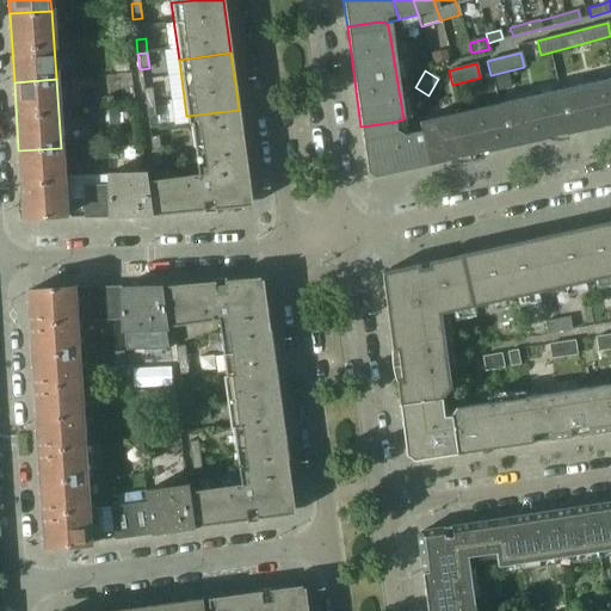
[(610,124),(610,81),(541,98),(549,139),(610,124)]
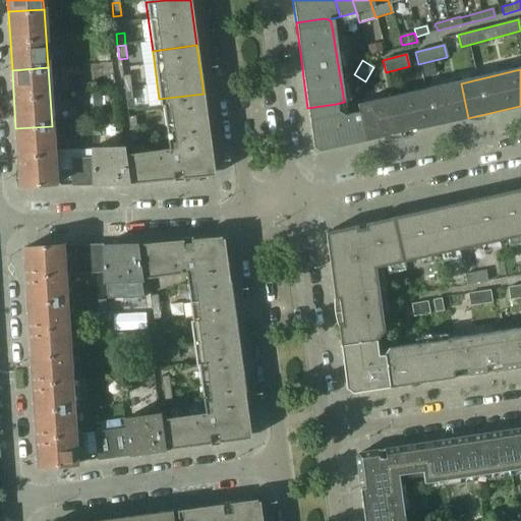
[(121,76),(123,89),(131,88),(129,74),(121,76)]
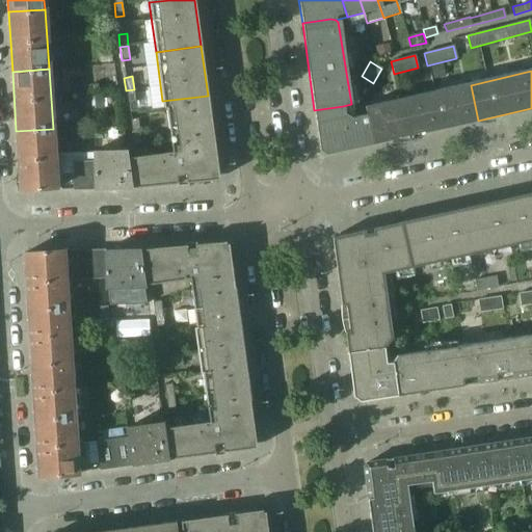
[(478,121),(471,85),(404,100),(413,135),(478,121)]
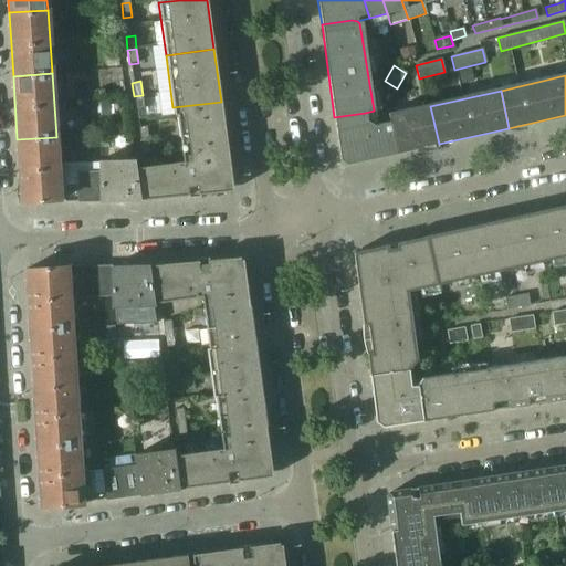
[(143,95),(134,96),(136,109),(145,108),(143,95)]
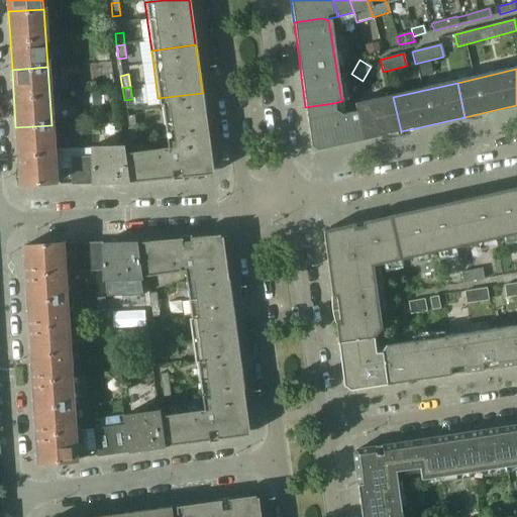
[(209,144),(202,93),(158,98),(160,106),(162,106),(167,148),(209,144)]
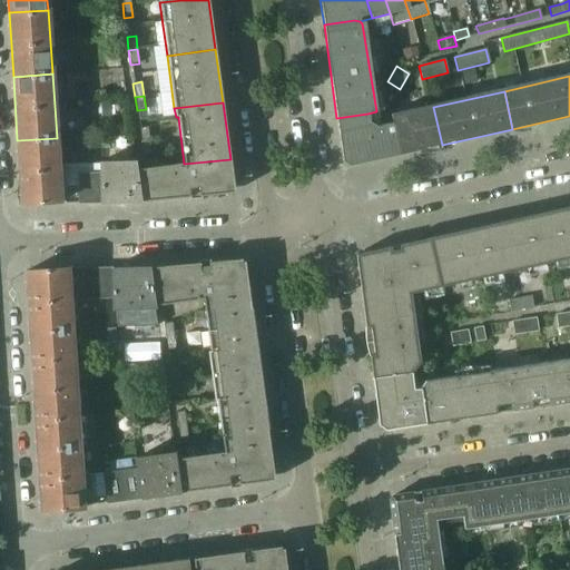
[(442,145),(433,107),(392,116),(394,124),(377,127),(369,124),(367,114),(336,118),(343,160),(350,165),(442,145)]
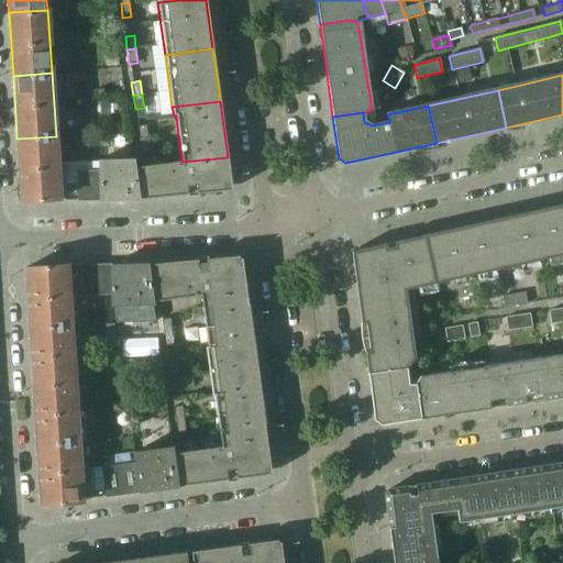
[(146,125),(138,127),(140,140),(147,139),(146,125)]
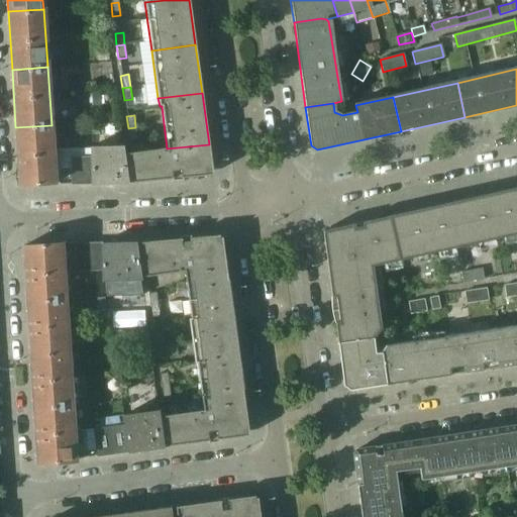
[(52,125),(15,127),(19,186),(56,183),(52,125)]
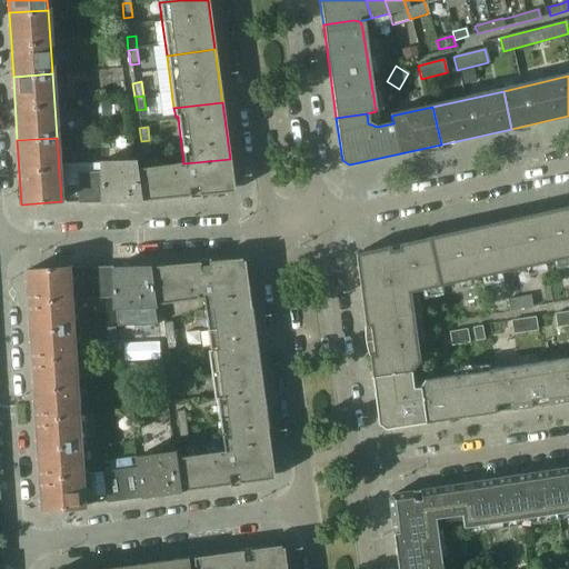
[(149,140),(141,141),(142,156),(151,155),(149,140)]
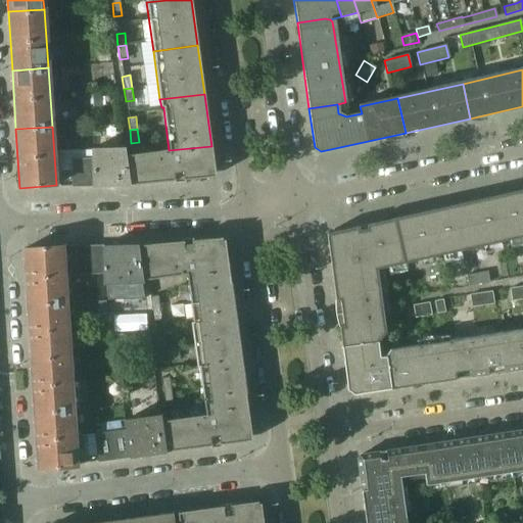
[(216,175),(212,157),(211,146),(169,150),(127,155),(131,185),(164,182),(164,181),(183,179),(183,180),(214,177),(212,176),(214,174),(216,175)]
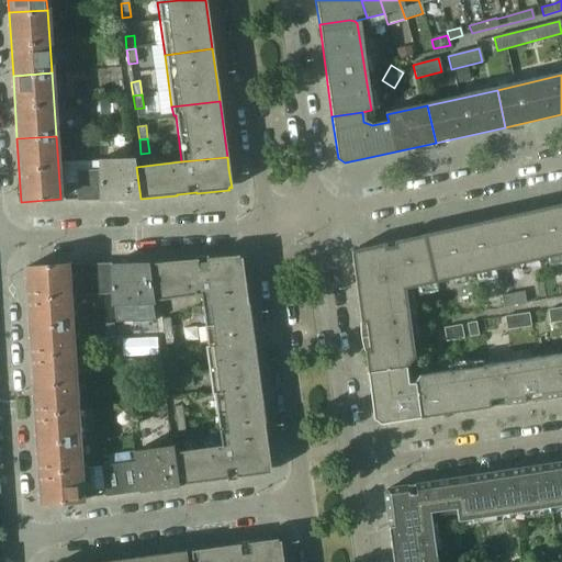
[(133,159),(112,160),(99,160),(99,163),(99,171),(98,171),(100,200),(138,199),(141,199),(136,167),(134,168),(133,159)]
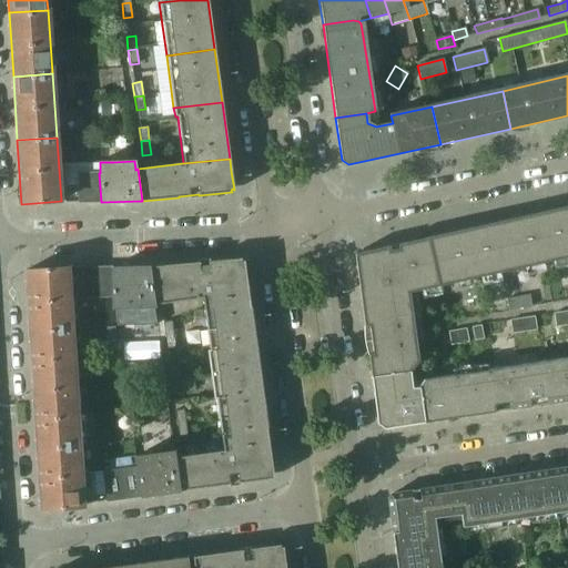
[(100,164),(64,164),(64,184),(78,184),(78,174),(99,173),(100,173),(100,164)]
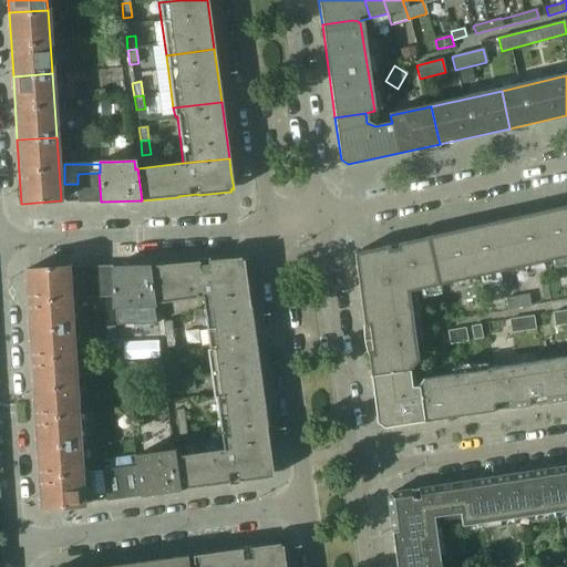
[(78,184),(79,203),(101,202),(99,173),(78,174),(78,184)]
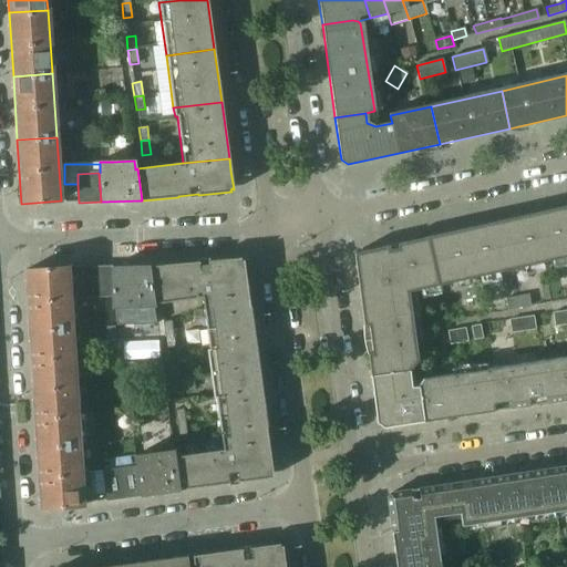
[(566,205),(496,222),(507,270),(566,256),(566,205)]
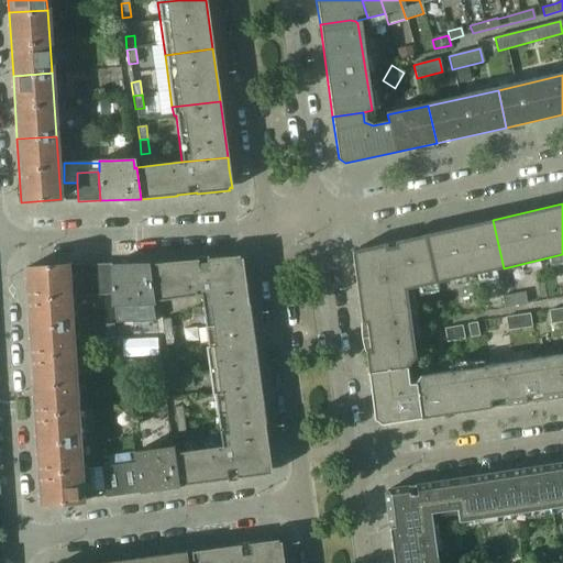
[(504,268),(493,220),(422,235),(423,236),(432,284),(504,268)]
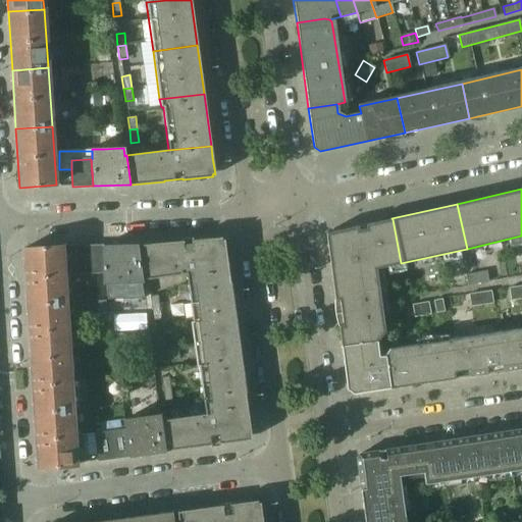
[(401,263),(393,219),(376,222),(375,223),(373,224),(373,225),(372,226),(372,227),(372,228),(372,229),(358,231),(358,226),(325,233),(334,300),(338,300),(343,325),(338,325),(343,361),(379,356),(377,341),(384,332),(376,269),(401,263)]
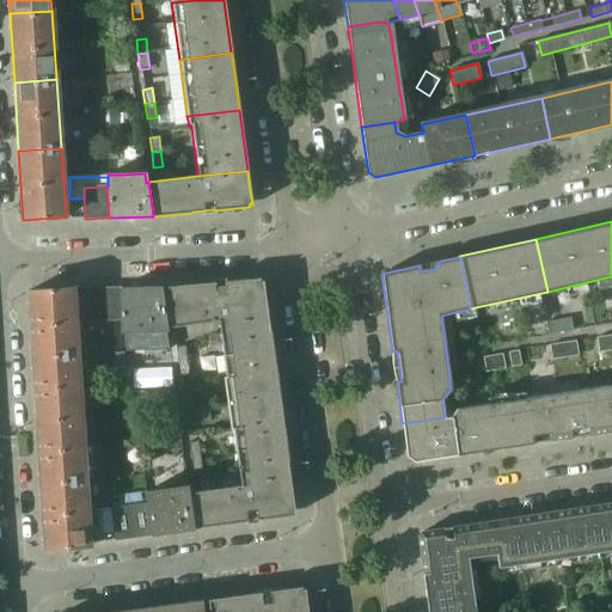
[(267,314),(264,298),(263,288),(262,280),(261,281),(258,280),(259,279),(224,282),(224,283),(202,285),(202,283),(163,287),(169,328),(218,320),(267,314)]
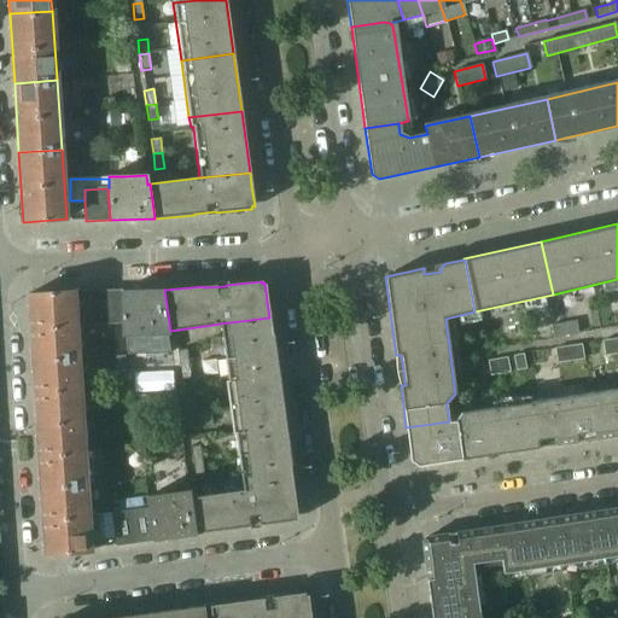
[(170,331),(164,290),(121,291),(122,334),(167,333),(167,331),(170,331)]
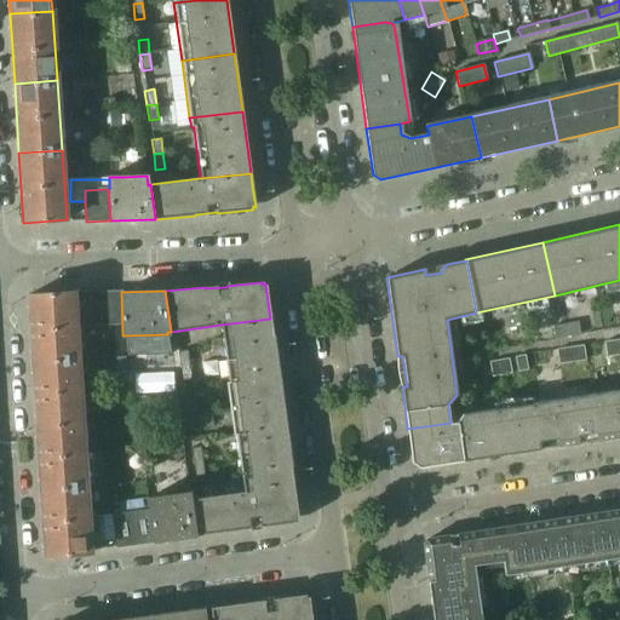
[(28,296),(30,329),(33,362),(78,359),(74,292),(28,296)]
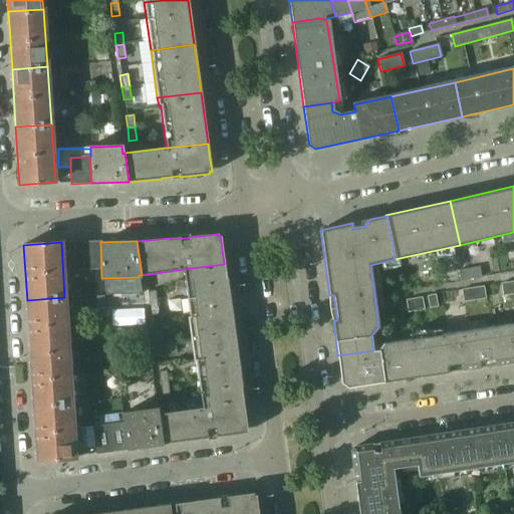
[(101,278),(100,242),(84,243),(85,275),(94,274),(94,278),(101,278)]
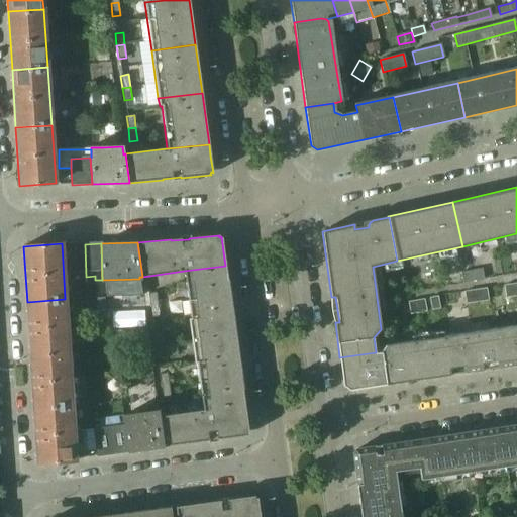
[(86,277),(85,244),(70,244),(71,278),(86,277)]
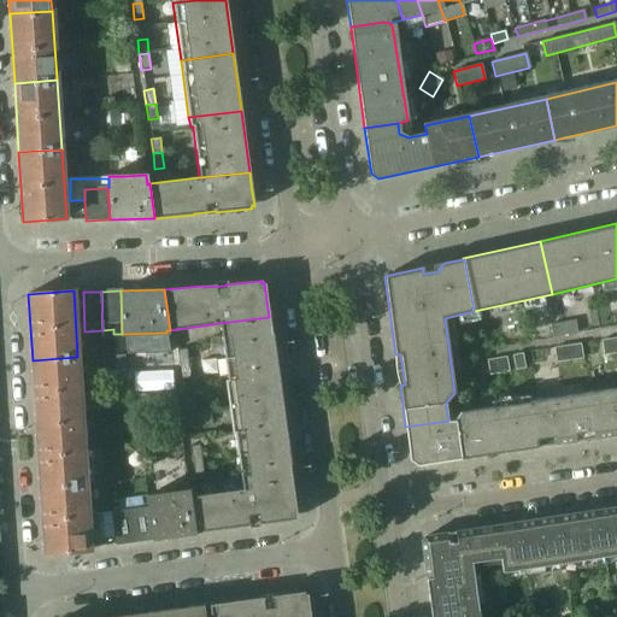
[(277,374),(272,345),(269,317),(219,323),(228,380),(277,374)]
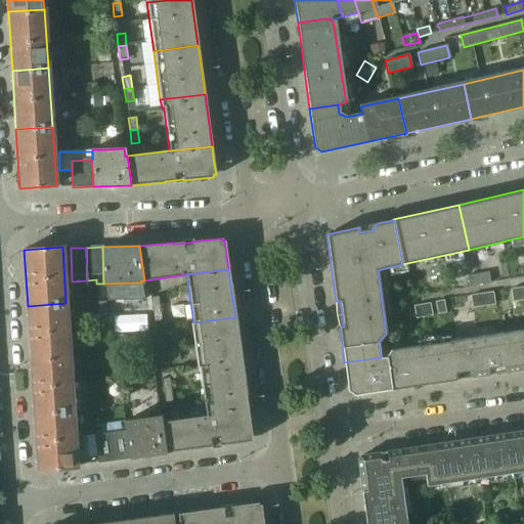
[(490,282),(488,272),(467,276),(469,287),(490,282)]
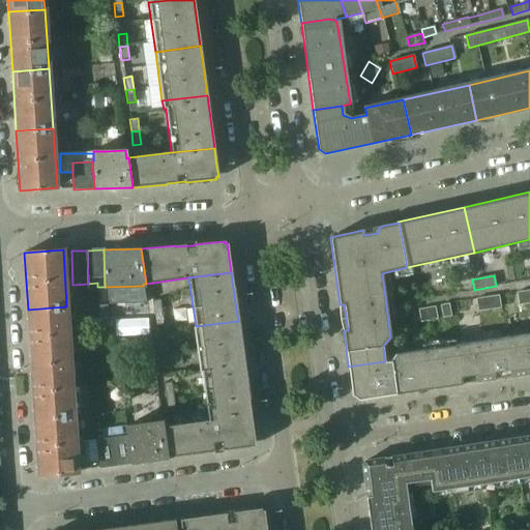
[(529,302),(529,290),(517,293),(519,305),(529,302)]
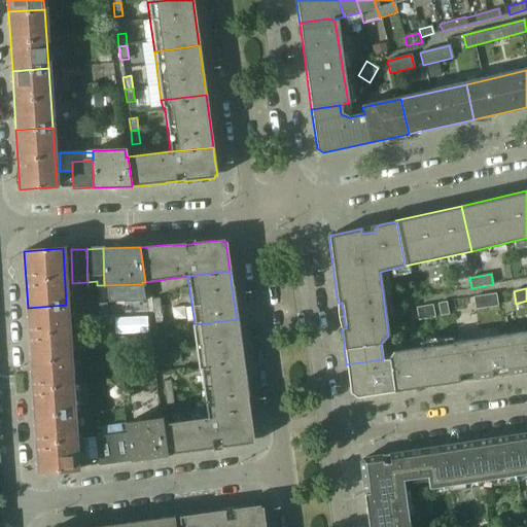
[(497,307),(495,293),(472,297),(475,310),(497,307)]
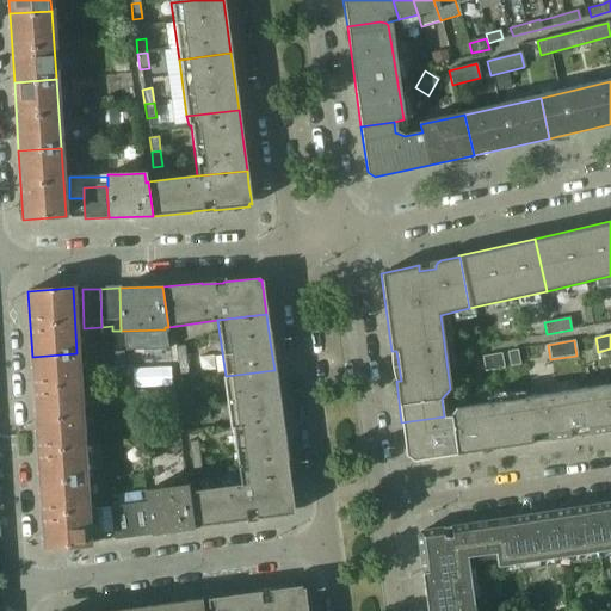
[(186,360),(185,345),(176,346),(178,362),(186,360)]
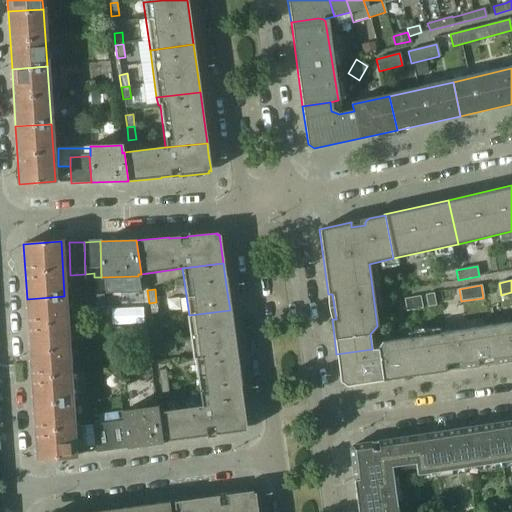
[(435,305),(433,293),(425,295),(427,307),(435,305)]
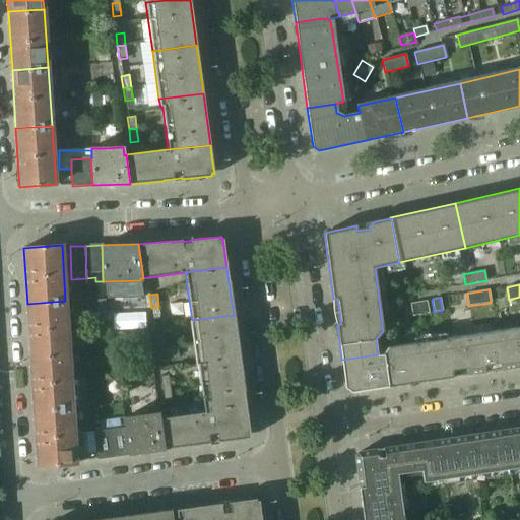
[(95,301),(98,321),(107,321),(105,300),(95,301)]
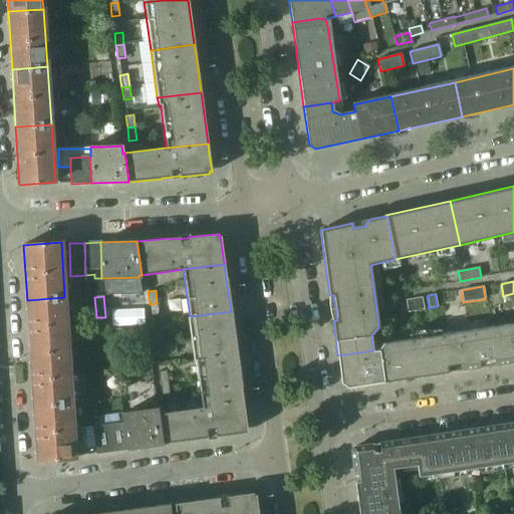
[(64,297),(27,300),(30,354),(68,351),(64,297)]
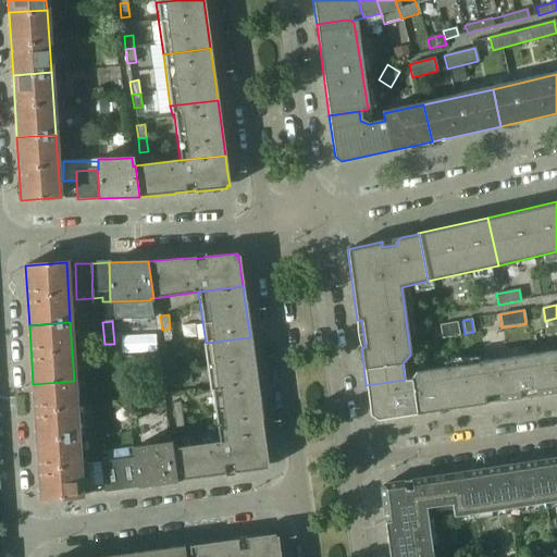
[(457,322),(440,325),(442,339),(459,335),(457,322)]
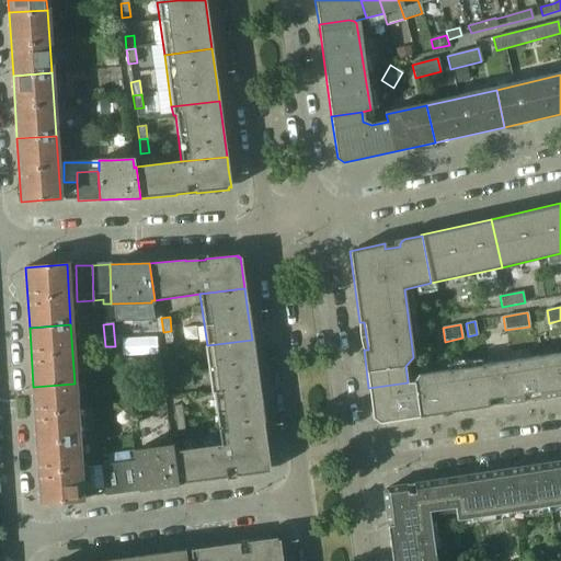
[(171,331),(163,332),(164,345),(173,344),(171,331)]
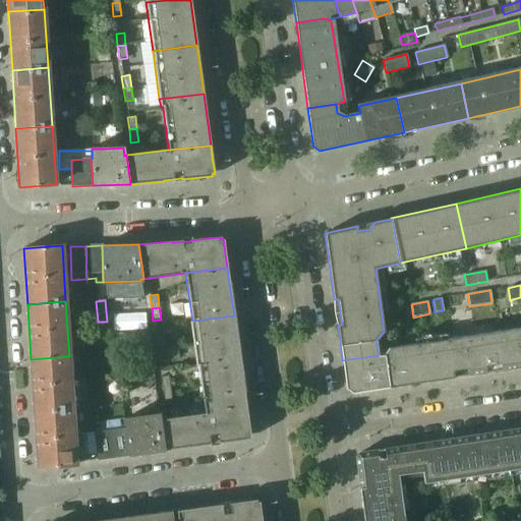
[(193,345),(237,339),(234,315),(192,321),(189,322),(193,345)]
